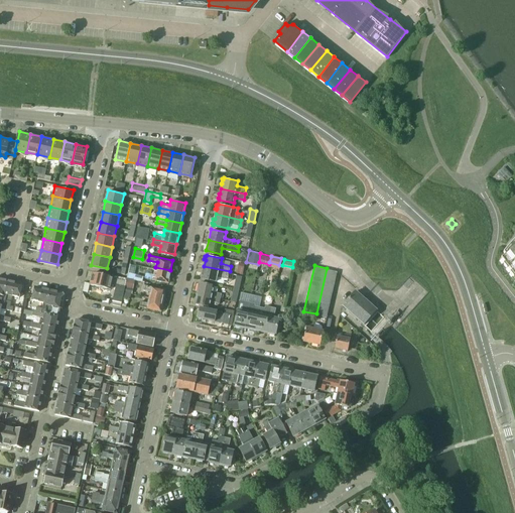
[(202,272),(201,275),(202,276),(202,277),(217,280),(218,275),(223,276),(229,277),(233,278),(234,272),(230,271),(204,266),(203,271),(202,272)]
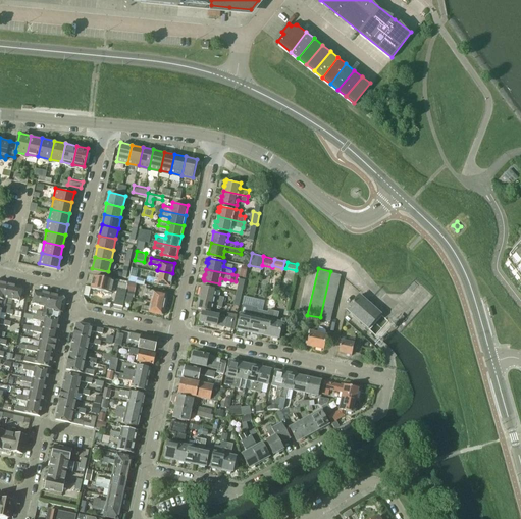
[(170,284),(172,273),(157,270),(156,275),(148,274),(147,279),(170,284)]
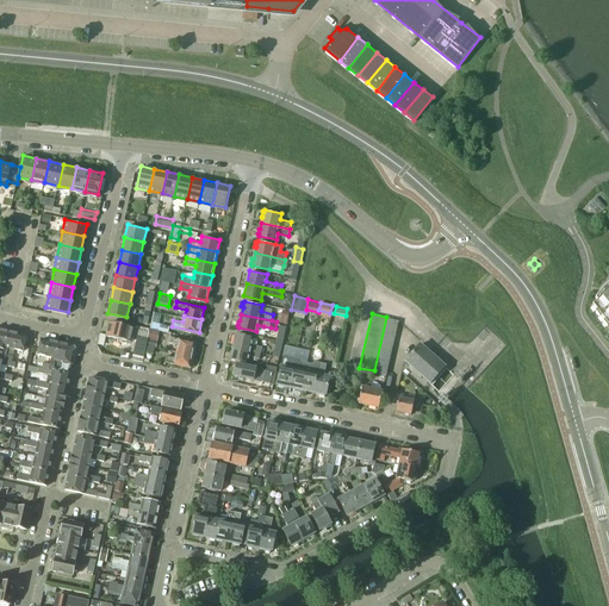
[(386,374),(399,319),(386,317),(374,370),(386,374)]
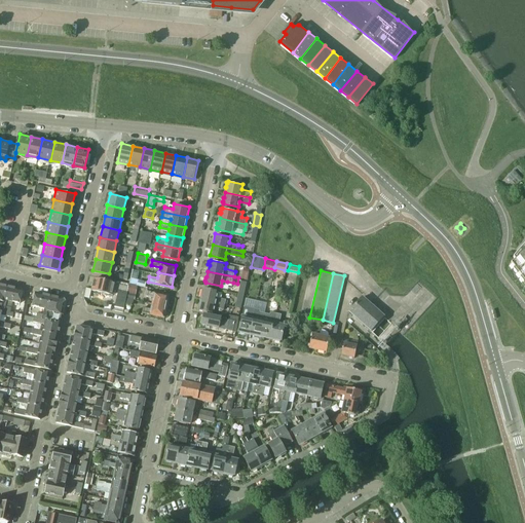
[(118,287),(115,300),(114,304),(116,304),(115,308),(123,310),(128,285),(95,276),(92,288),(108,292),(109,285),(118,287)]
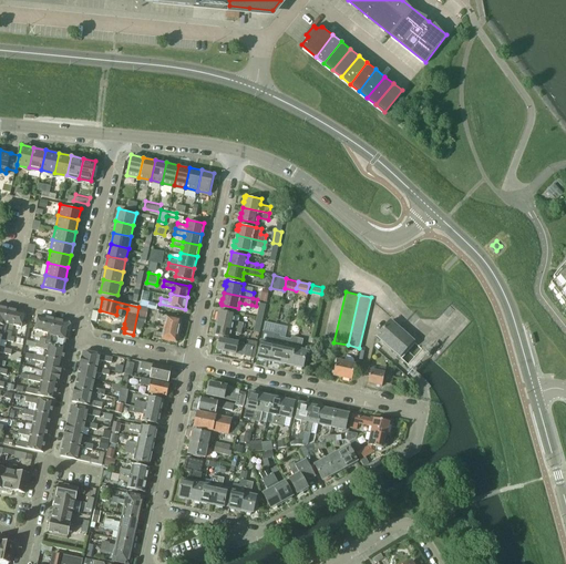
[(261,299),(255,327),(261,328),(267,300),(261,299)]
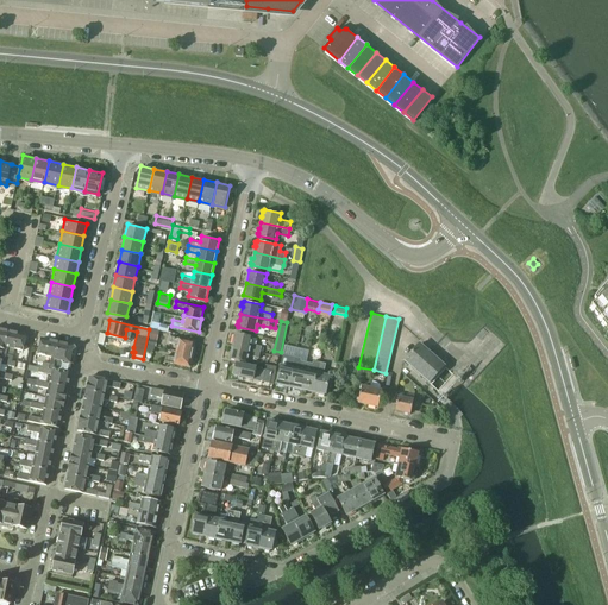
[(0,355),(12,359),(13,354),(14,346),(23,348),(26,333),(8,329),(0,327),(0,355)]
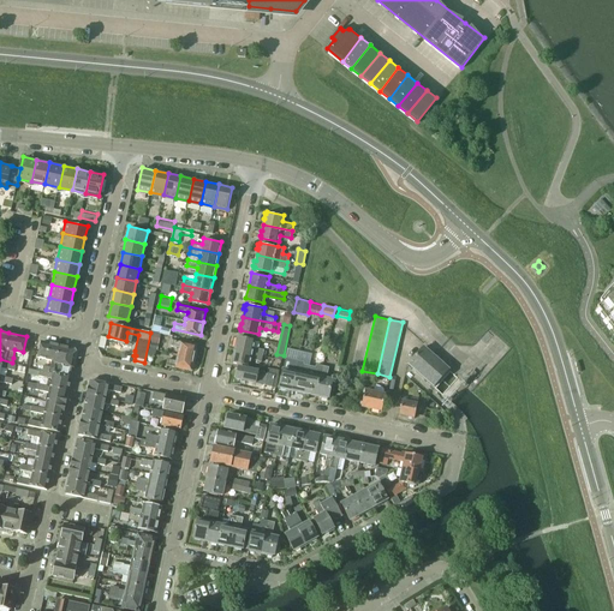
[(160,341),(161,331),(154,330),(151,340),(160,341)]
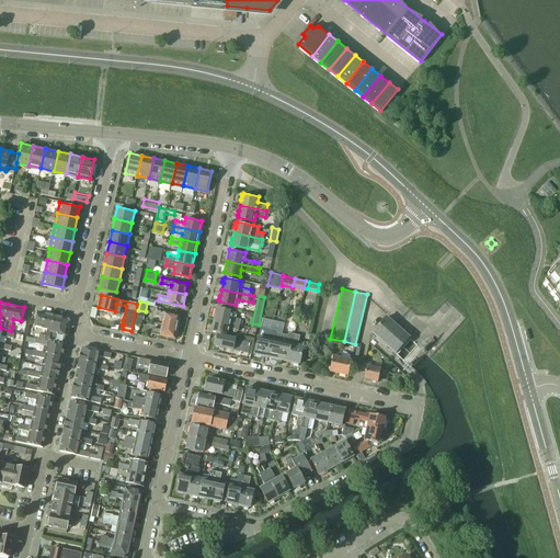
[(232,316),(233,309),(217,305),(215,317),(240,322),(241,317),(232,316)]
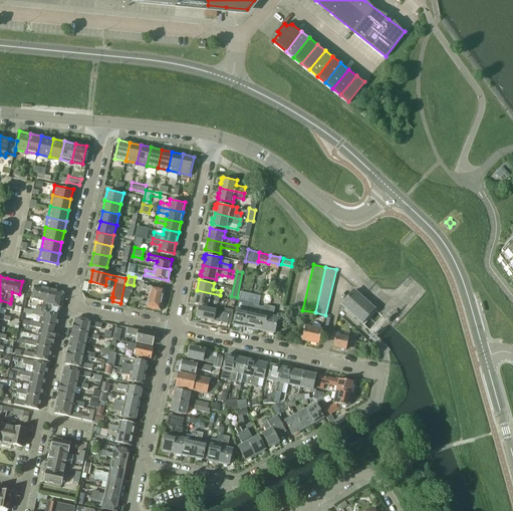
[(164,291),(165,286),(144,282),(143,287),(151,289),(149,294),(163,297),(163,296),(165,296),(165,293),(164,291)]
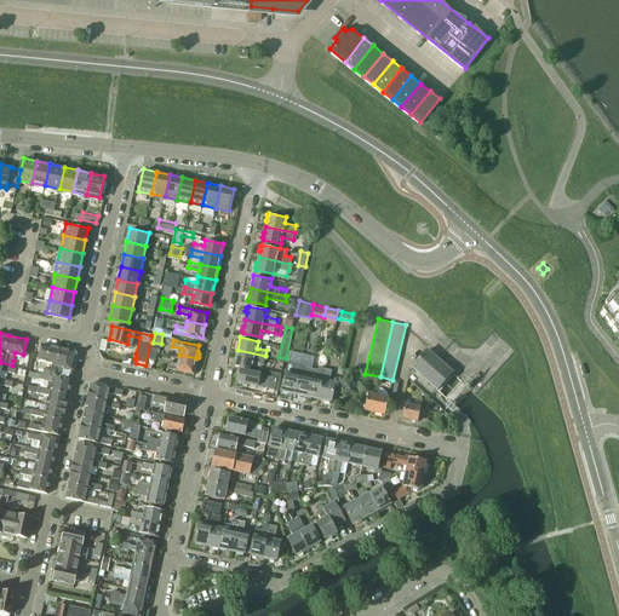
[(57,362),(61,346),(43,343),(39,358),(53,361),(57,362)]
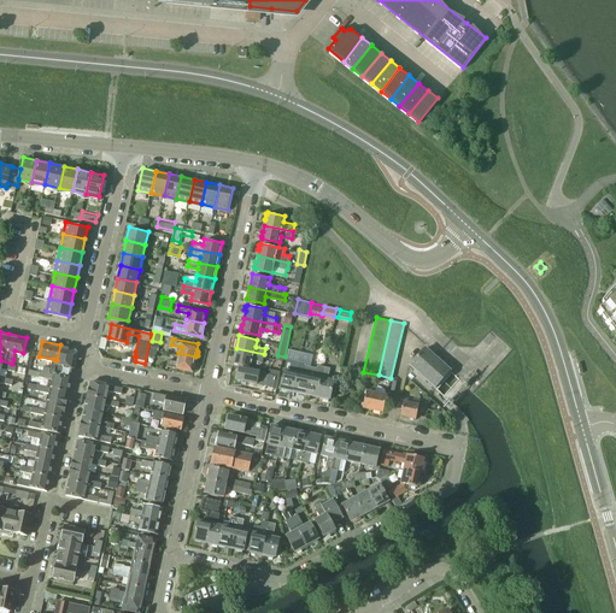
[(72,377),(77,351),(76,348),(60,345),(57,360),(53,359),(52,367),(51,366),(50,372),(72,377)]
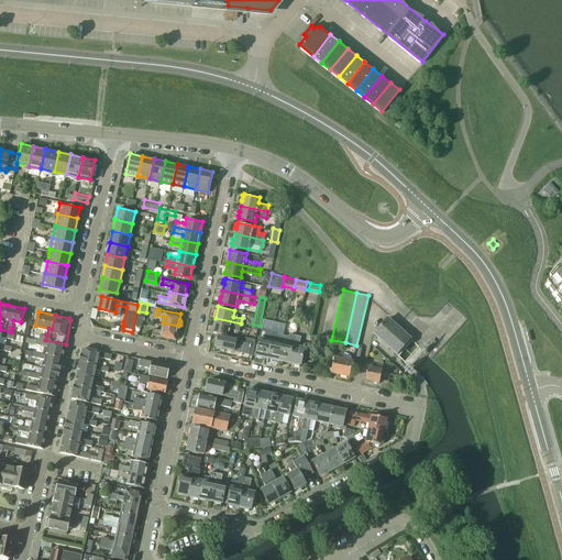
[(411,337),(407,332),(396,324),(388,316),(374,332),(397,352),(411,337)]
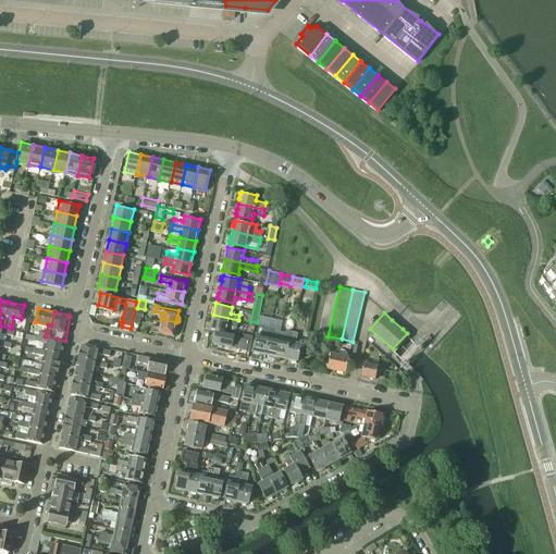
[(237,325),(238,320),(213,315),(210,325),(226,330),(227,323),(237,325)]
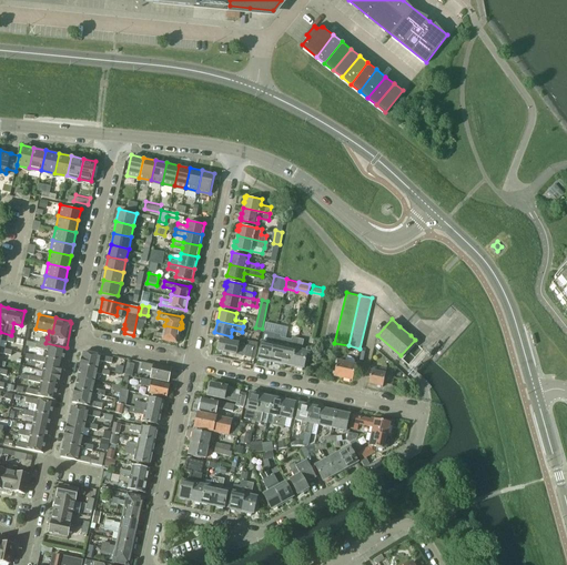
[(180,334),(181,330),(180,329),(164,325),(163,332),(155,330),(154,335),(176,340),(178,334),(180,334)]
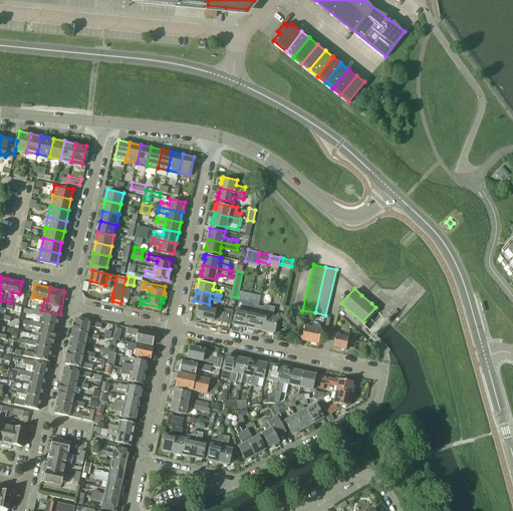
[(244,324),(249,299),(239,297),(234,322),(235,322),(234,323),(239,324),(239,323),(244,324)]
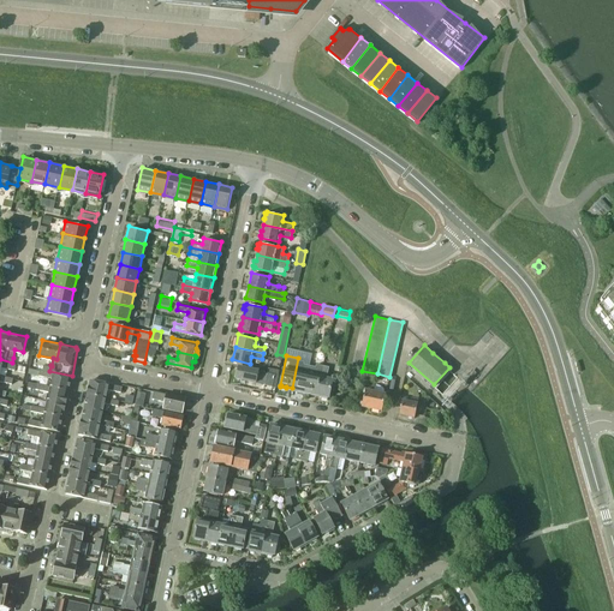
[(304,393),(310,364),(305,363),(305,360),(298,358),(292,388),(298,389),(297,390),(304,393)]
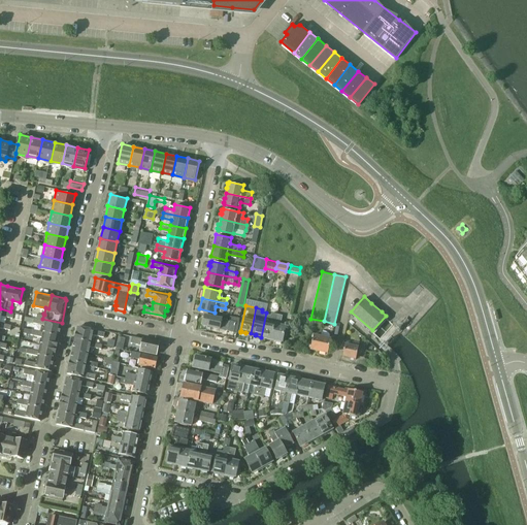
[(13,313),(10,312),(0,308),(0,318),(1,315),(12,317),(13,313)]
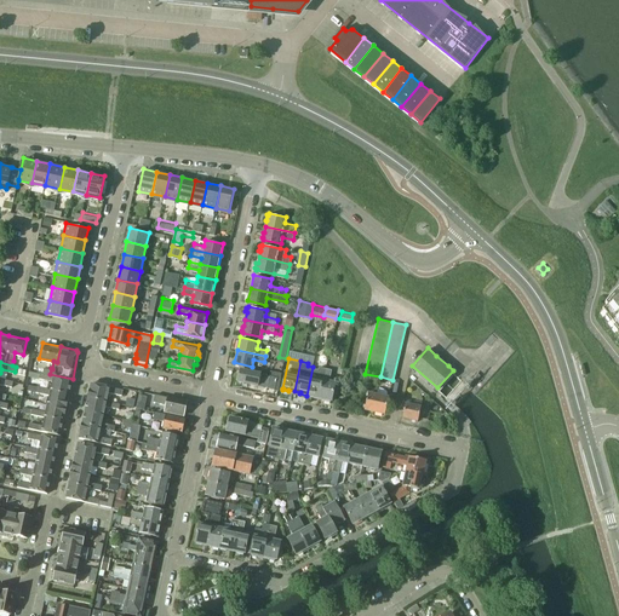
[(320,397),(326,367),(320,366),(319,368),(313,367),(307,396),(313,397),(314,396),(320,397)]
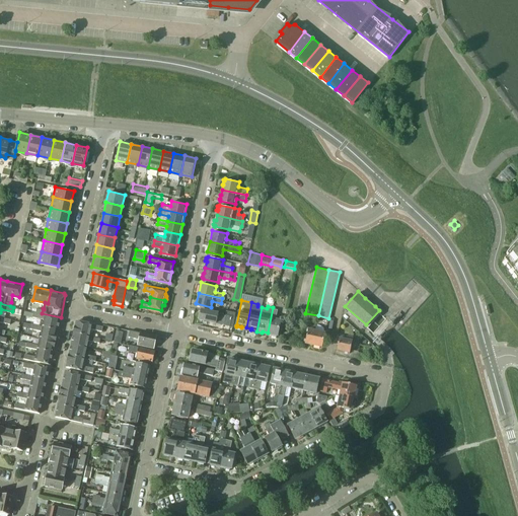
[(233,325),(235,315),(202,307),(201,311),(200,311),(199,316),(200,316),(200,318),(216,321),(217,317),(225,319),(224,323),(233,325)]
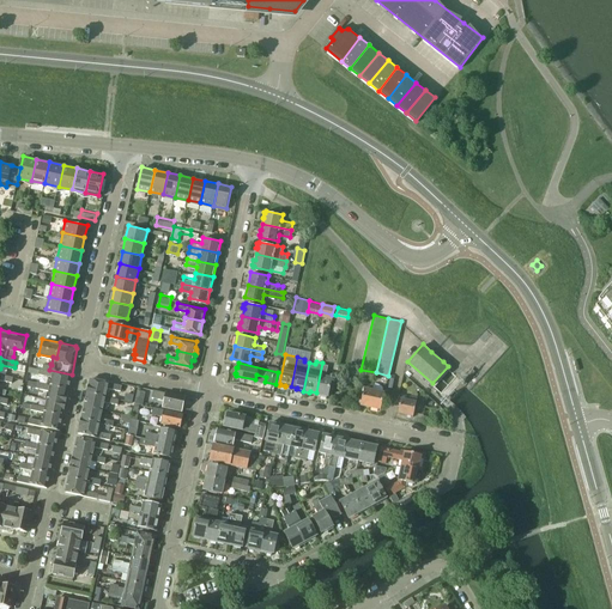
[(328,395),(333,377),(326,376),(328,364),(322,363),(316,393),(321,394),(321,395),(327,396),(327,395),(328,395)]
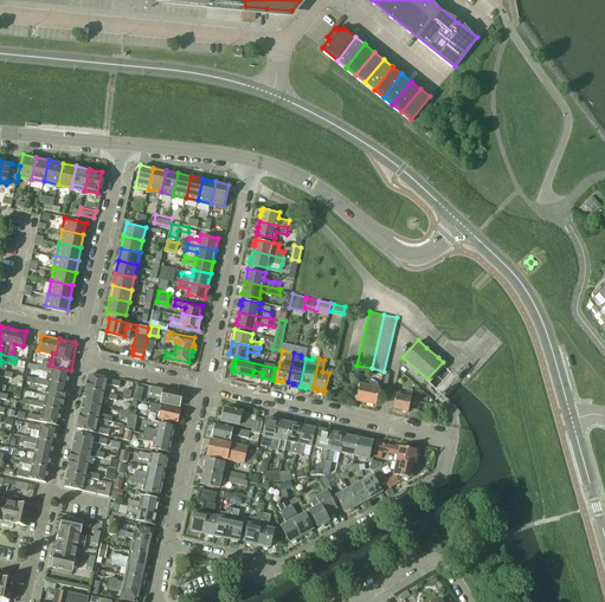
[(49,366),(43,364),(31,362),(31,367),(51,371),(50,380),(68,383),(71,370),(49,366)]
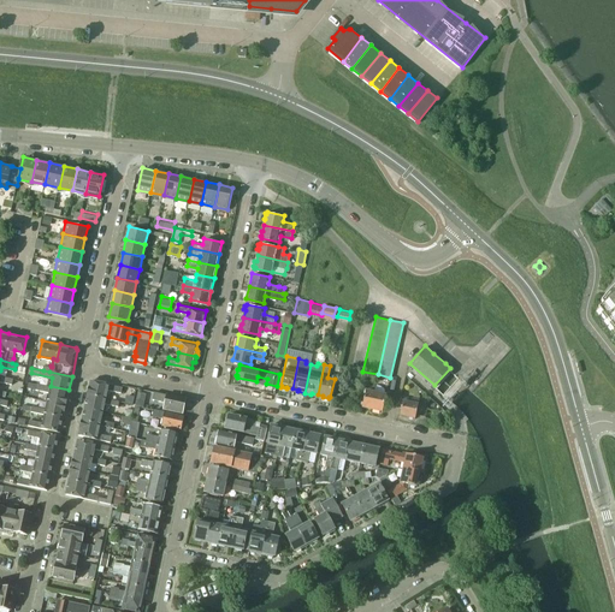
[(107,397),(108,387),(122,391),(123,386),(92,379),(88,393),(107,397)]
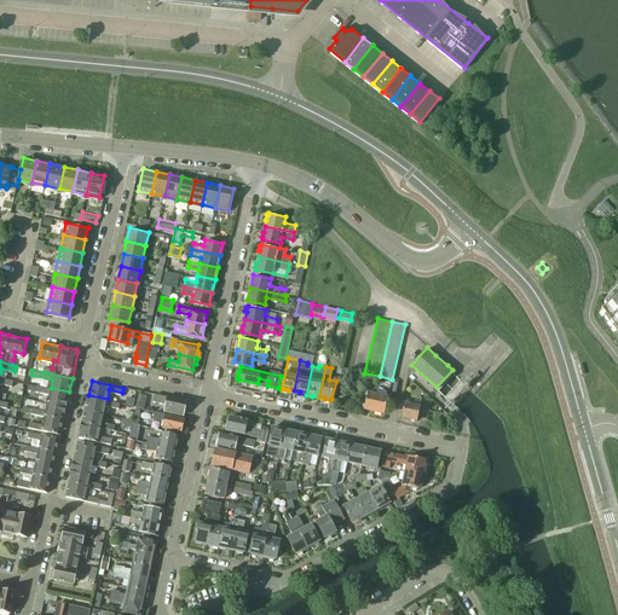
[(67,405),(69,392),(51,388),(30,383),(29,389),(50,393),(48,400),(67,405)]
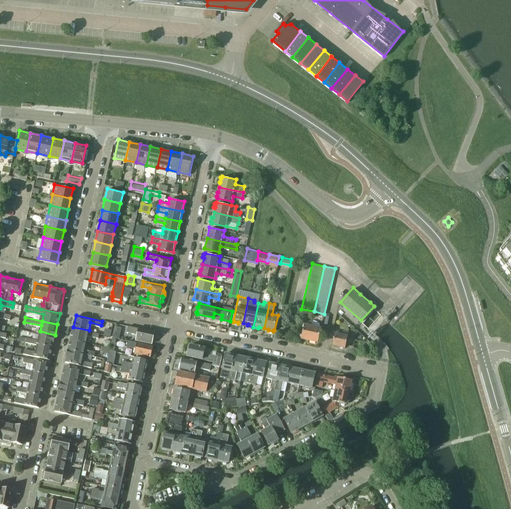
[(154,335),(155,330),(128,324),(127,331),(137,333),(137,338),(152,341),(154,340),(155,336),(154,335)]
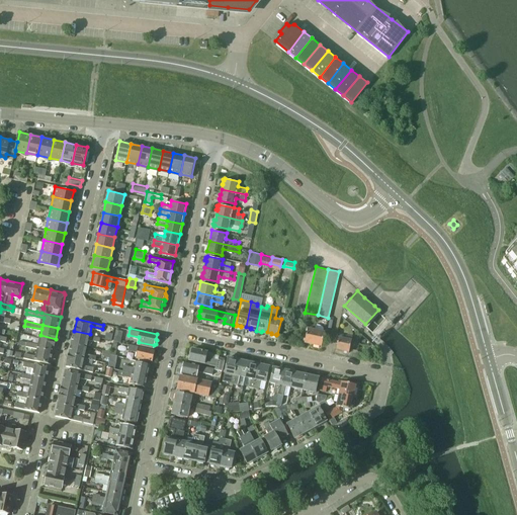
[(322,345),(325,332),(308,328),(305,341),(322,345)]
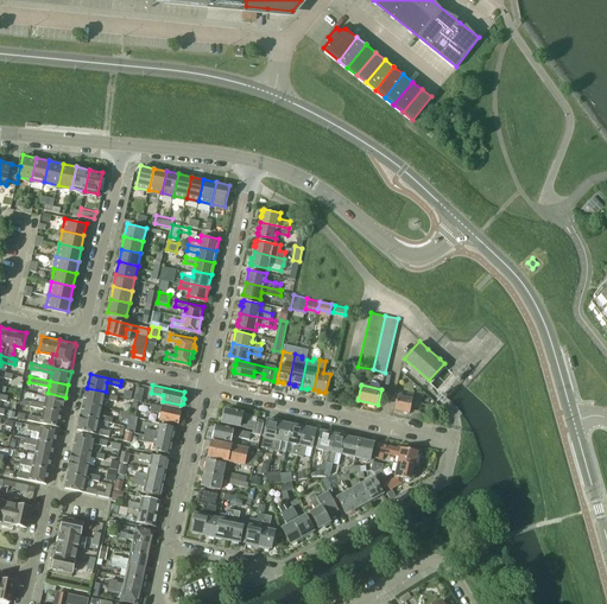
[(117,399),(118,395),(106,392),(87,388),(84,401),(102,405),(105,396),(117,399)]
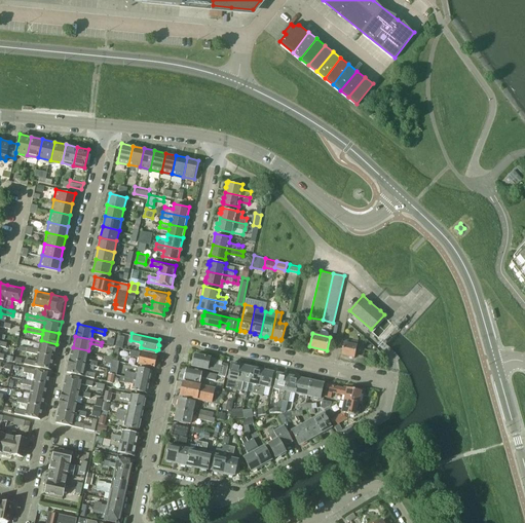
[(354,357),(359,340),(351,339),(350,342),(344,341),(342,353),(354,357)]
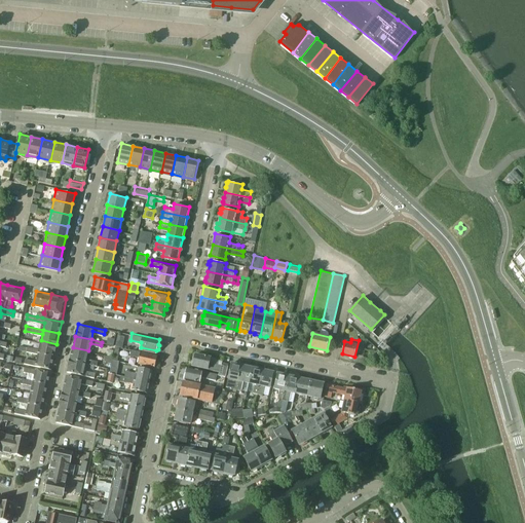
[(53,356),(57,344),(41,340),(39,347),(29,345),(28,350),(38,352),(53,356)]
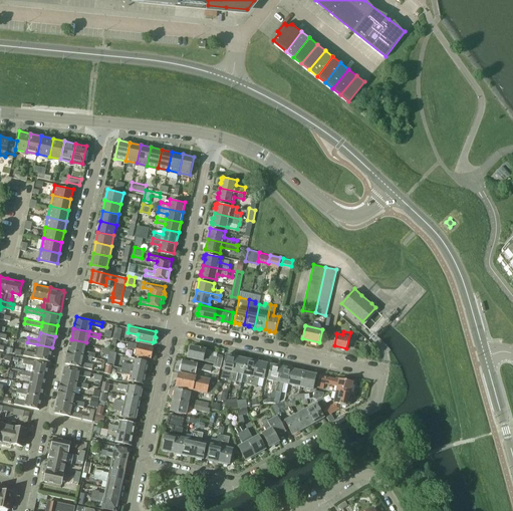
[(85,349),(86,342),(71,339),(68,350),(84,353),(94,356),(95,351),(85,349)]
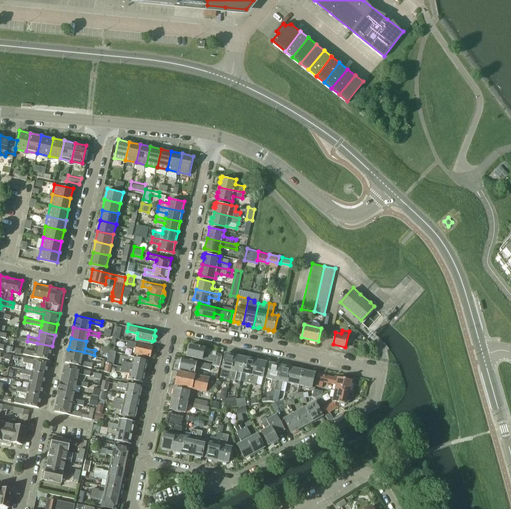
[(150,356),(153,345),(128,340),(127,344),(136,346),(135,352),(150,356)]
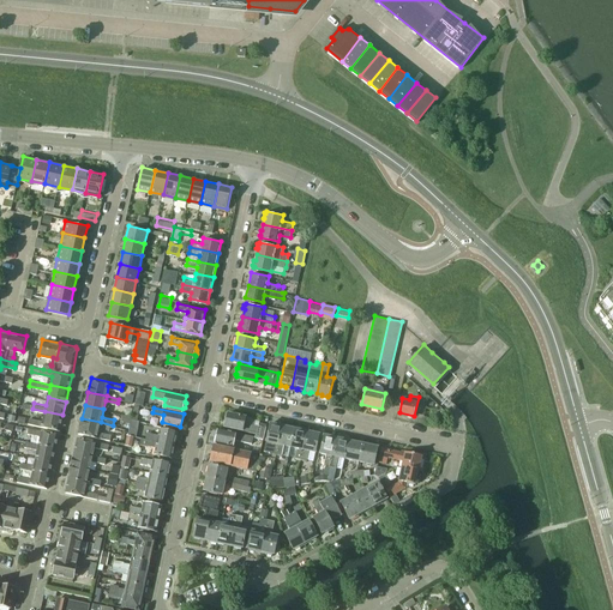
[(60,429),(62,415),(44,411),(42,420),(30,417),(29,423),(60,429)]
